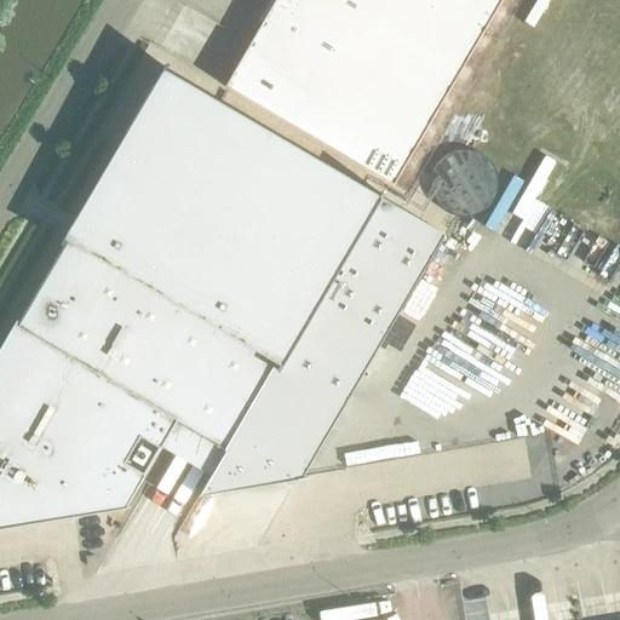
[(415,0),(274,0),(250,44),(224,86),(392,185),(480,38),(454,23),(429,9),(415,0)]
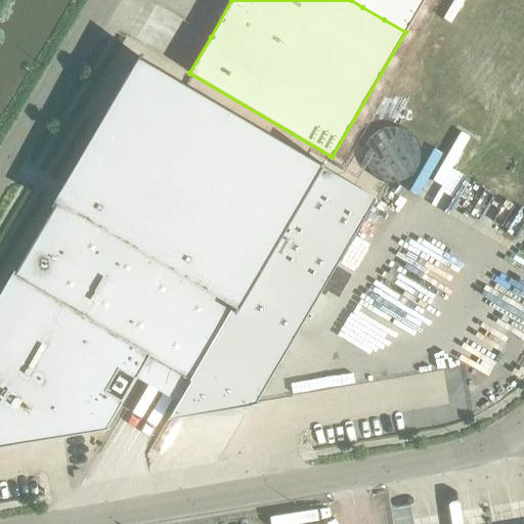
[(394,0),(366,0),(362,7),(384,19),(394,0)]
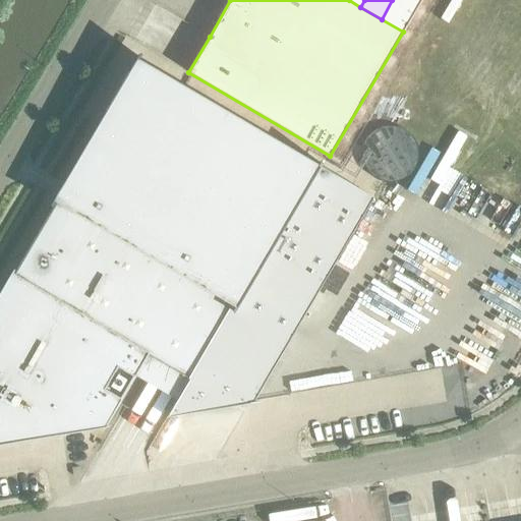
[(420,0),(392,0),(382,19),(403,32),(420,0)]
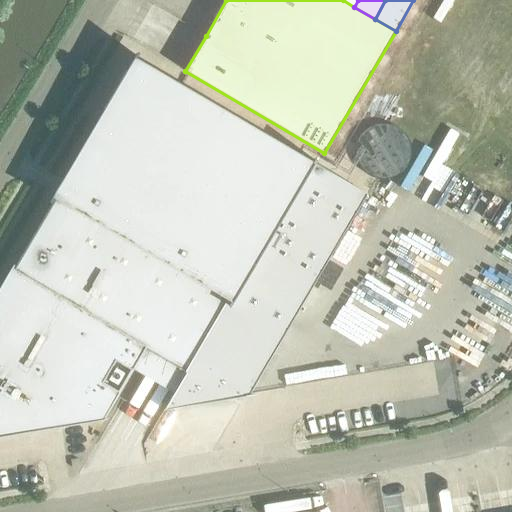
[(54,198),(0,291),(0,434),(102,419),(145,347),(186,372),(164,409),(247,396),(366,193),(328,171),(133,56),(62,178),(52,194),(51,196),(54,198)]
